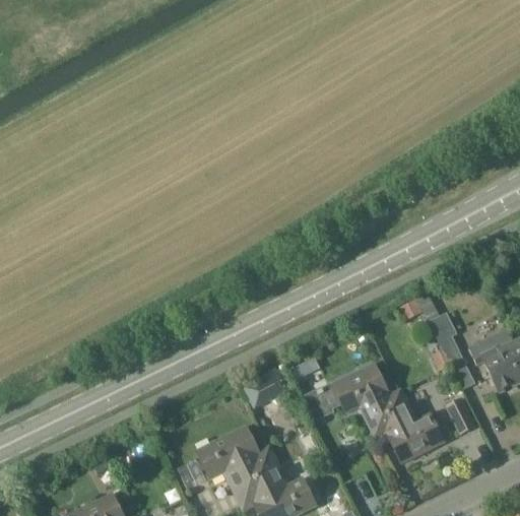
[(432,296),(419,302),(429,320),(451,367),(462,362),(464,360),(452,335),(457,333),(446,312),(445,312),(441,315),(432,296)]
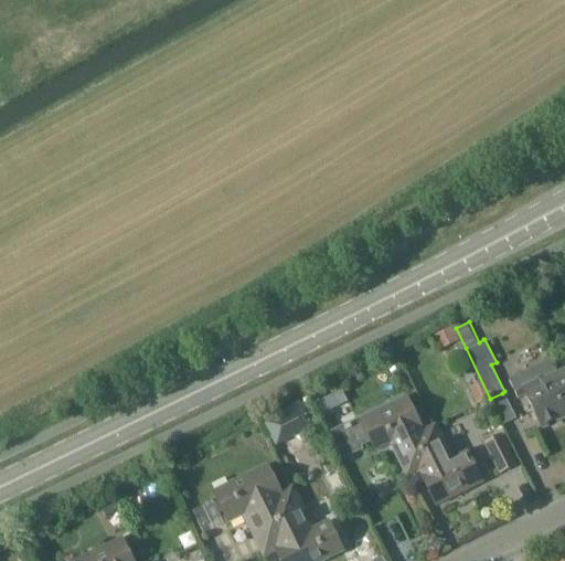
[(440,346),(458,338),(450,323),(434,331),(440,346)]
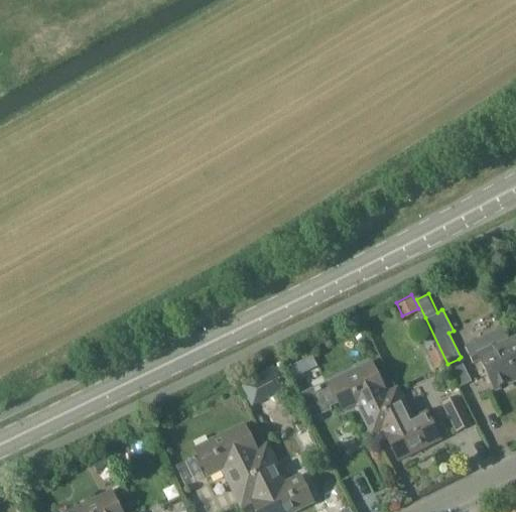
[(502,326),(465,344),(473,361),(480,357),(495,388),(515,377),(515,353),(507,335),(502,326)]
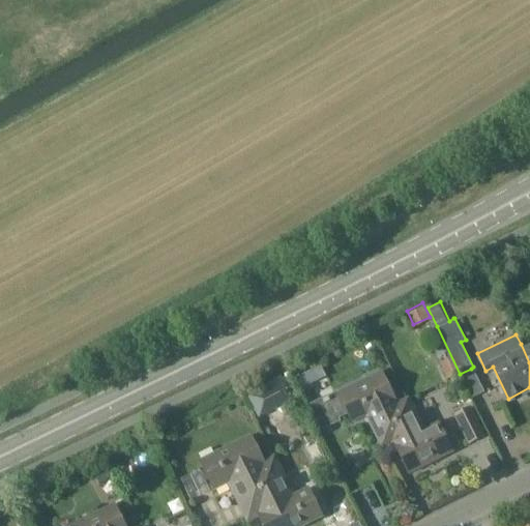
[(525,342),(521,344),(529,362),(529,344),(527,346),(525,342)]
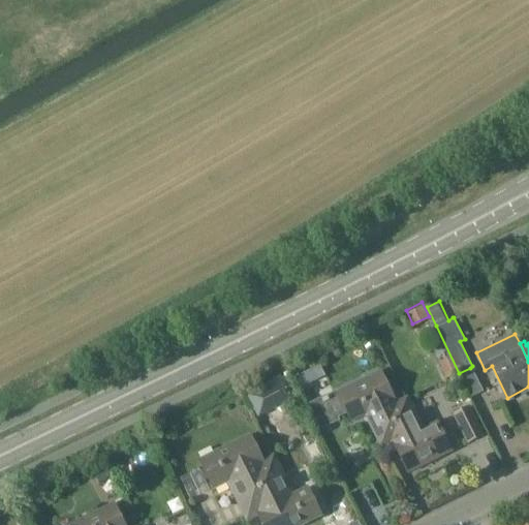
[(444,378),(457,373),(447,356),(436,362),(444,378)]
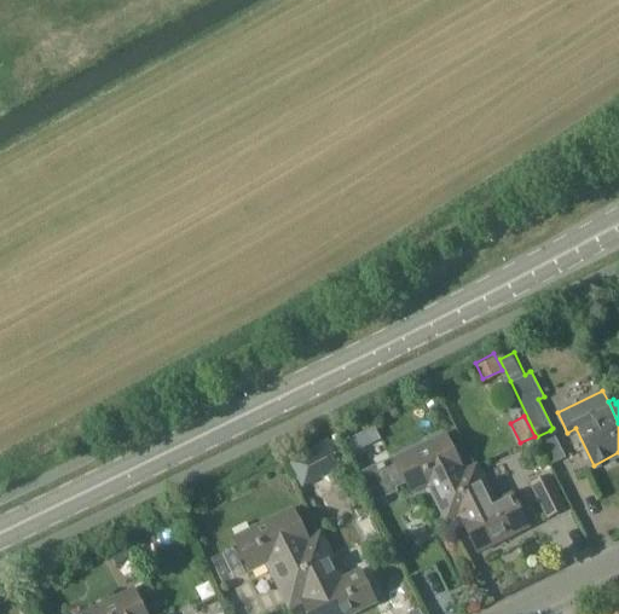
[(354,444),(358,438),(353,428),(341,434),(347,447),(354,444)]
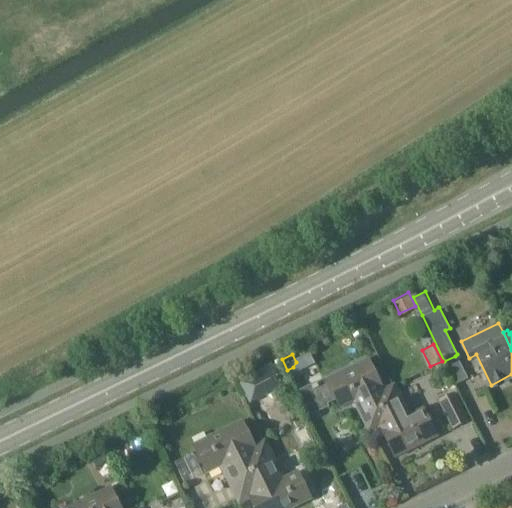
[(377,406),(371,395),(383,389),(367,357),(296,393),(307,414),(326,404),(325,402),(335,397),(339,406),(354,399),(369,429),(379,424),(391,418),(385,408),(382,410),(380,405),(377,406)]
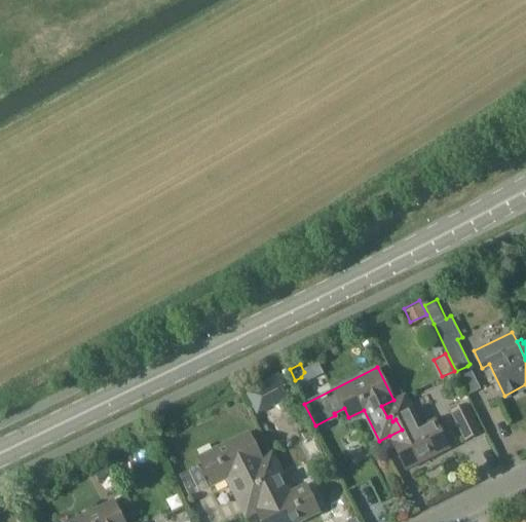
[(417,424),(408,406),(403,395),(393,400),(381,406),(387,417),(390,416),(392,421),(396,419),(402,430),(389,436),(405,467),(447,446),(431,417),(417,424)]
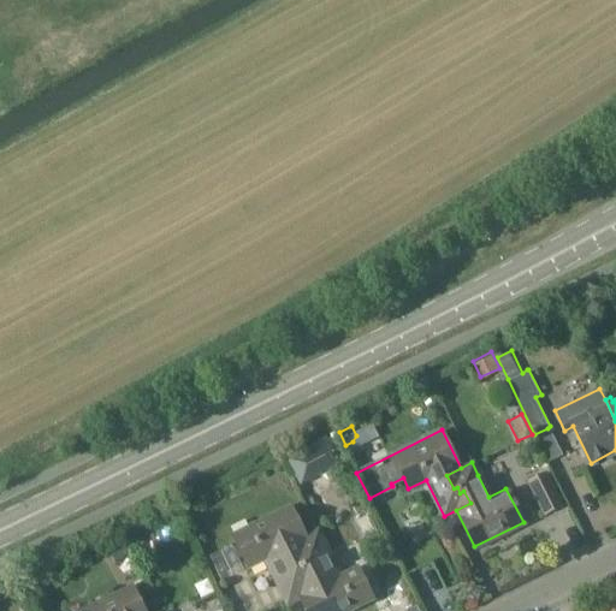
[(544,511),(561,503),(544,470),(527,479),(544,511)]
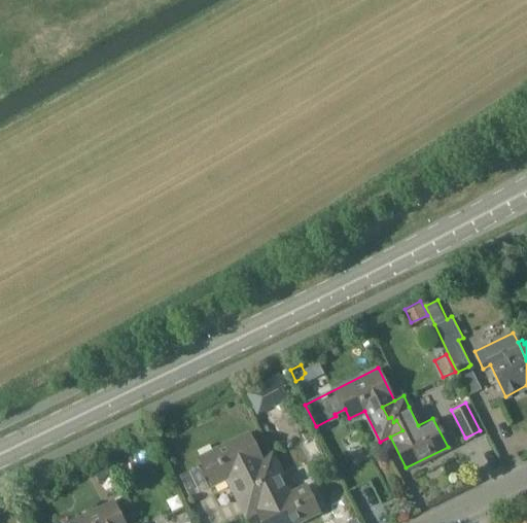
[(267,501),(249,464),(260,458),(247,431),(198,456),(211,484),(226,477),(246,514),(254,509),(254,508),(267,501)]
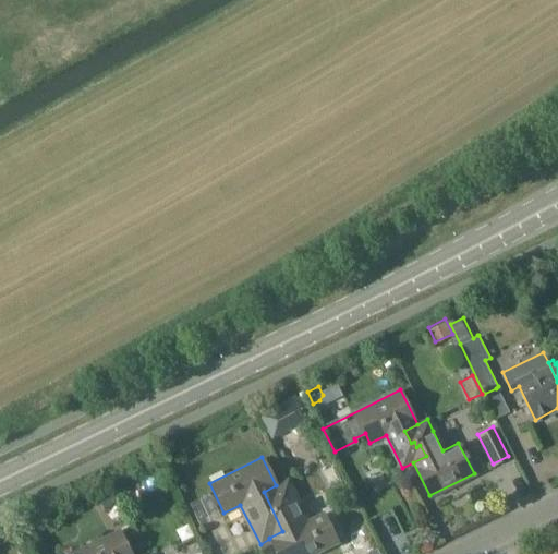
[(306,519),(295,500),(287,480),(276,485),(264,492),(282,531),(269,538),(269,539),(276,553),(311,553),(337,541),(322,512),(306,519)]
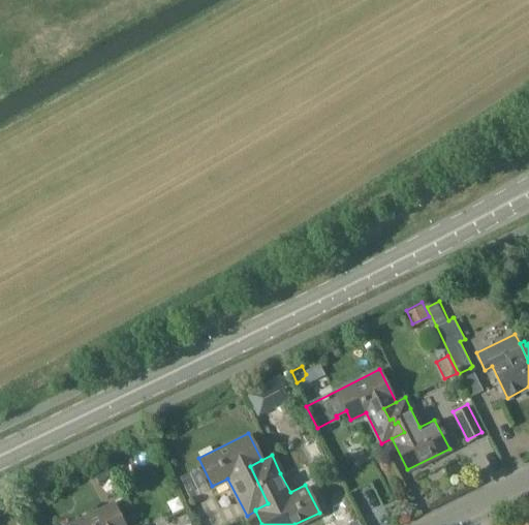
[(123,524),(113,501),(69,523),(70,523),(66,524),(123,524)]
